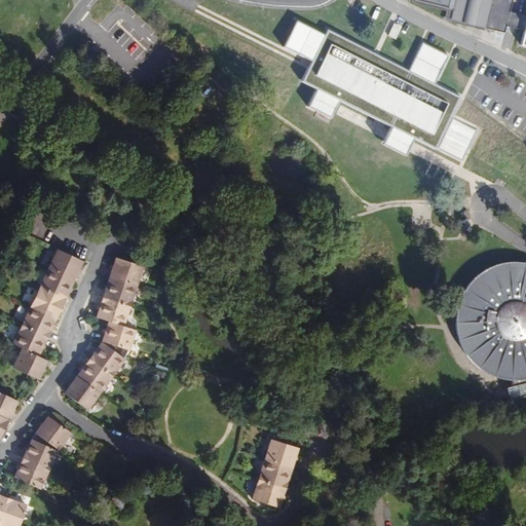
[(130,32),(130,34),(133,36),(136,37),(138,37),(140,36),(141,34),(142,31),(142,29),(141,27),(139,26),(136,26),(134,26),(132,28),(130,29),(130,32)]
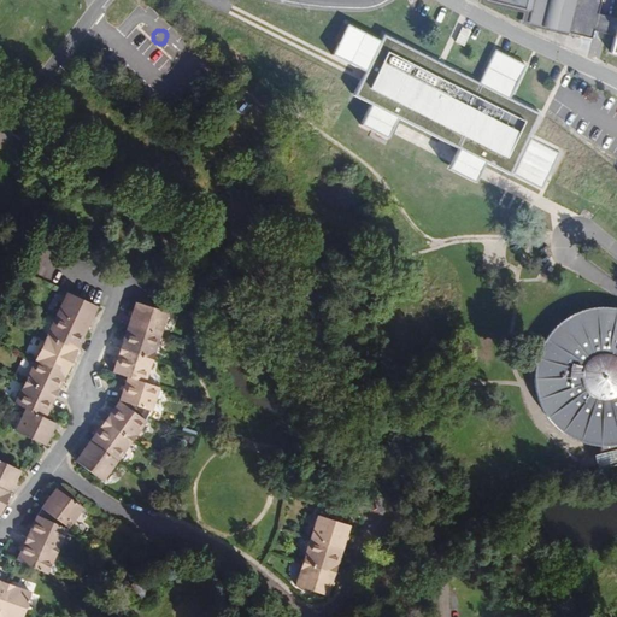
[(485,87),(388,41),(386,47),(351,30),(336,58),(368,74),(356,99),(376,109),(366,128),(392,140),(401,121),(460,150),(450,172),(481,187),(491,168),(542,192),(547,194),(568,153),(539,140),(551,116),(544,112),(517,99),(532,69),(500,54),(485,87)]
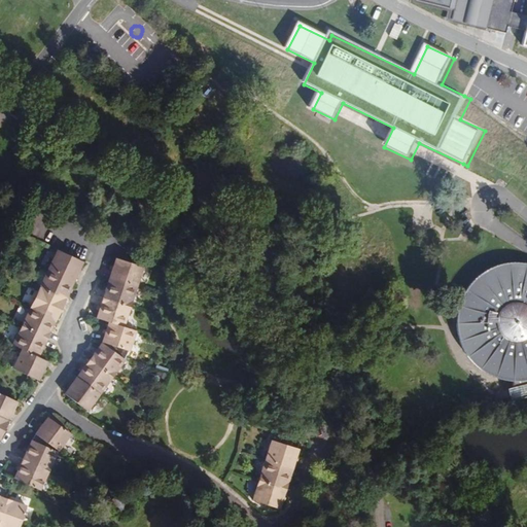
[(149,37),(143,43),(155,56),(162,49),(149,37)]
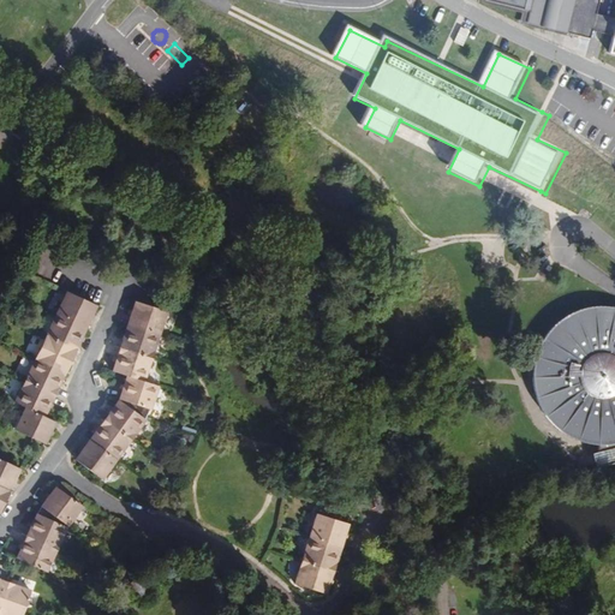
[(163,55),(155,63),(171,77),(178,70),(163,55)]
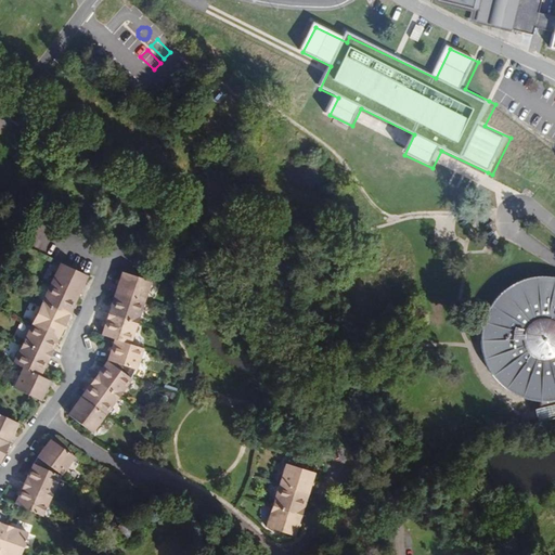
[(133,71),(134,74),(137,76),(139,77),(141,77),(144,75),(145,74),(145,73),(146,71),(146,68),(144,66),(142,64),(140,64),(138,65),(136,66),(134,68),(133,71)]
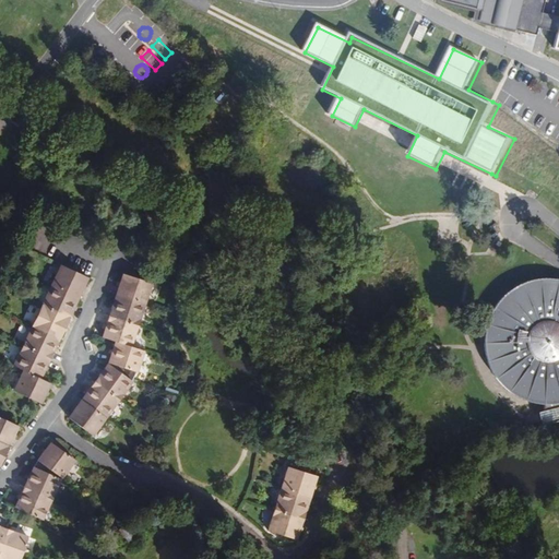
[(155,74),(145,84),(155,93),(164,83),(155,74)]
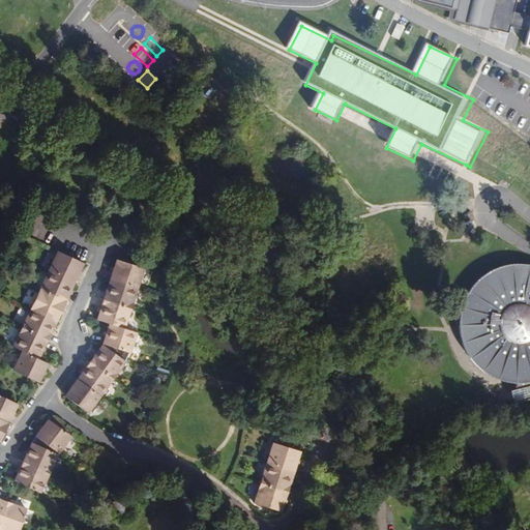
[(84,263),(58,251),(49,270),(75,283),(84,263)]
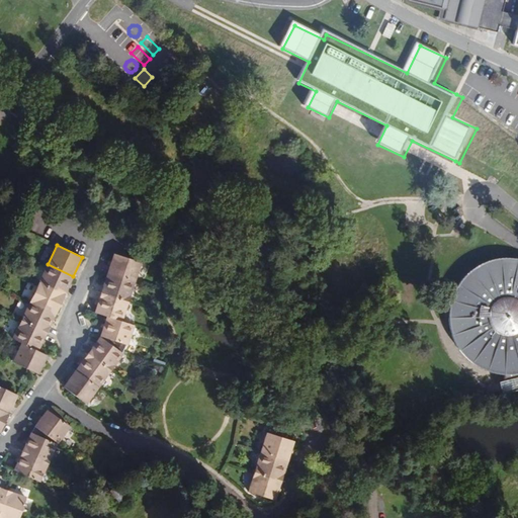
[(107,273),(134,282),(141,262),(114,254),(107,273)]
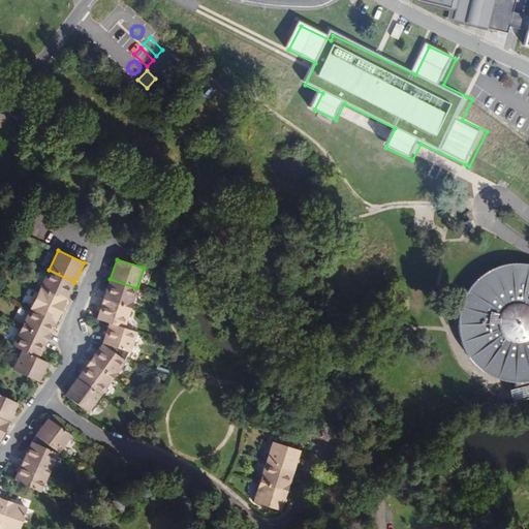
[(461,338),(463,343),(464,345),(466,350),(468,354),(471,359),(476,365),(480,368),(485,371),(491,375),(496,377),(503,379),(508,380),(514,381),(519,381),(524,381),(528,379),(528,265),(525,265),(519,265),(512,265),(507,266),(502,267),(497,268),(492,270),(488,273),(484,275),(477,280),(473,284),(470,288),(466,294),(464,300),(462,305),(461,309),(460,317),(459,322),(459,328),(460,333),(461,338)]
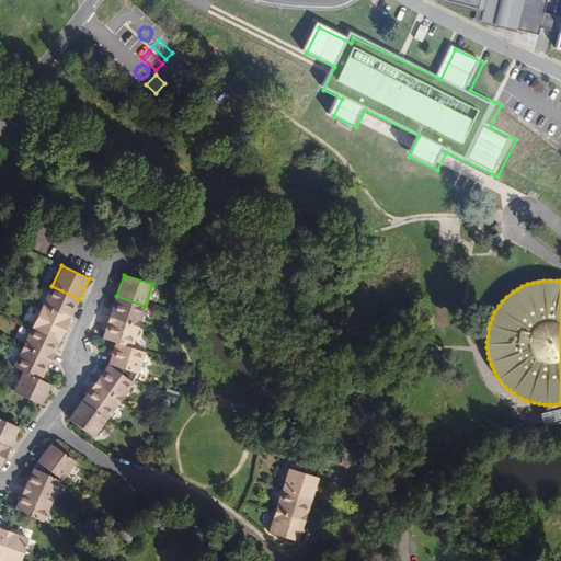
[(79,299),(52,286),(42,306),(69,319),(79,299)]
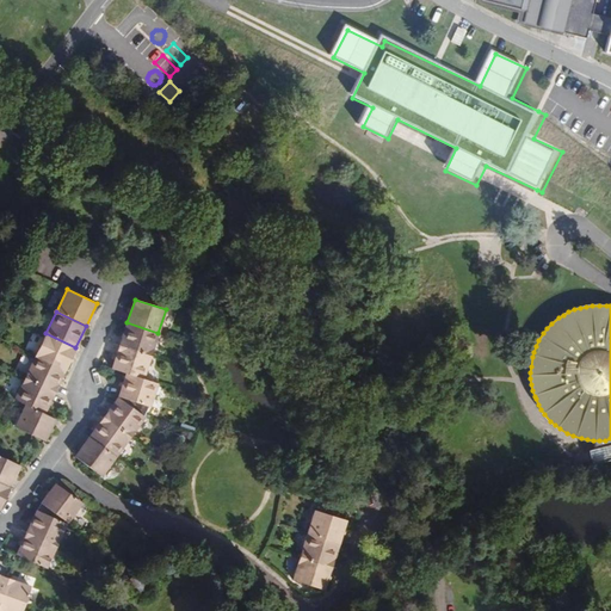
[(119,345),(150,356),(158,333),(127,322),(119,345)]
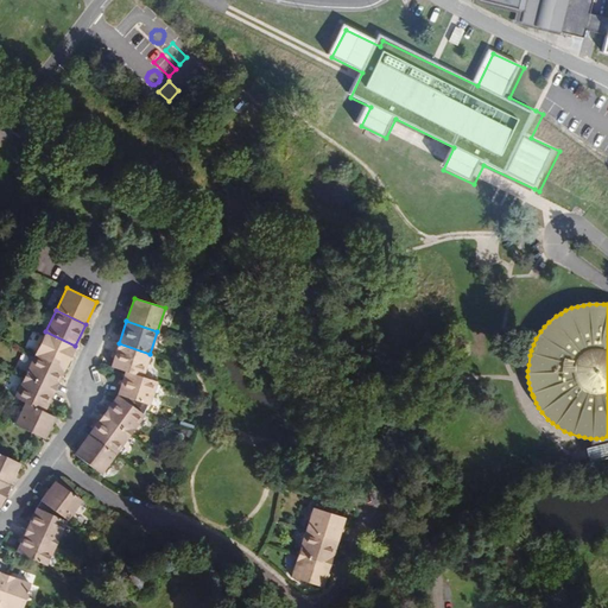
[(75,346),(45,331),(35,354),(64,368),(75,346)]
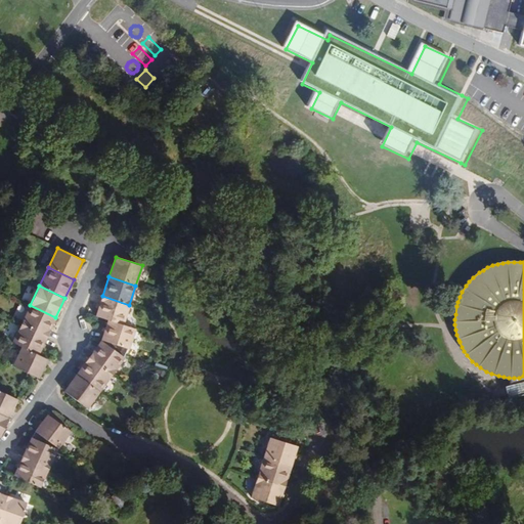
[(123,324),(129,305),(102,296),(96,316),(108,320),(123,324)]
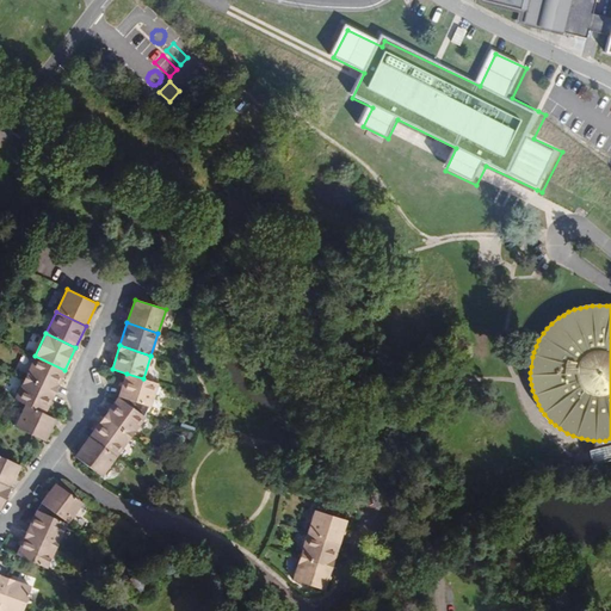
[(25,377),(55,392),(65,370),(35,356),(25,377)]
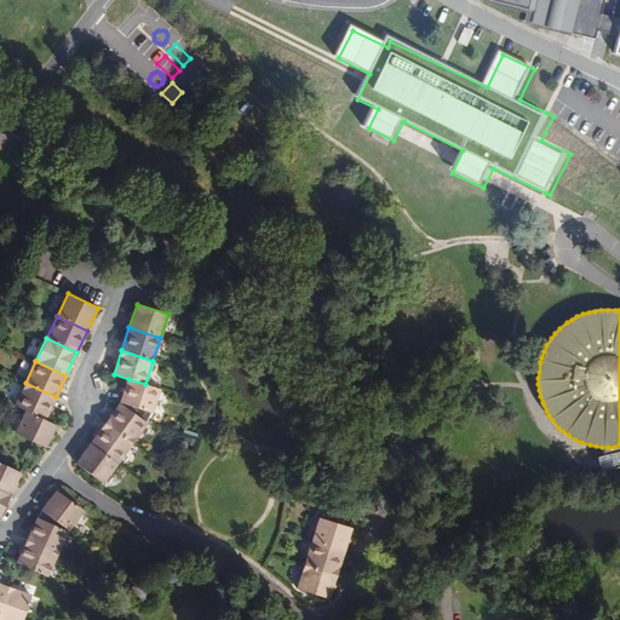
[(151,413),(160,389),(145,384),(128,379),(120,402),(151,413)]
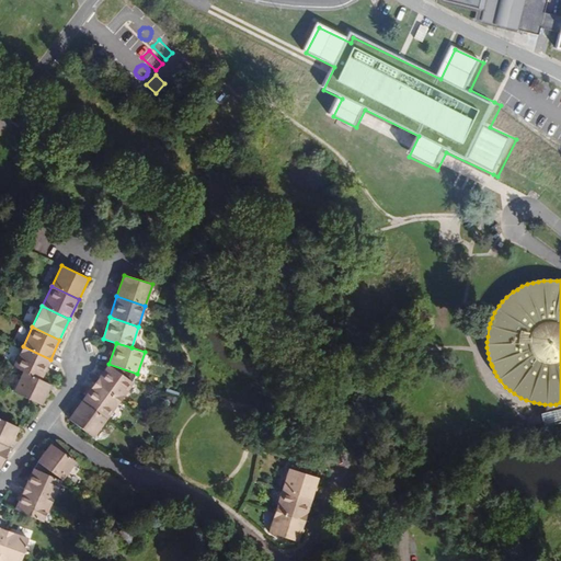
[(41,380),(50,359),(23,346),(13,367),(23,371),(41,380)]
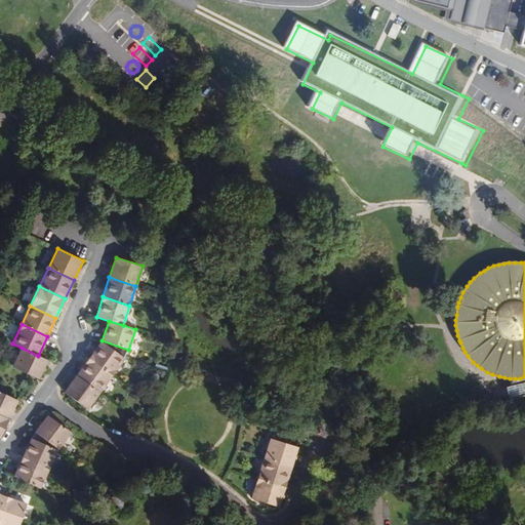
[(102,341),(124,358),(128,350),(102,340),(102,341)]
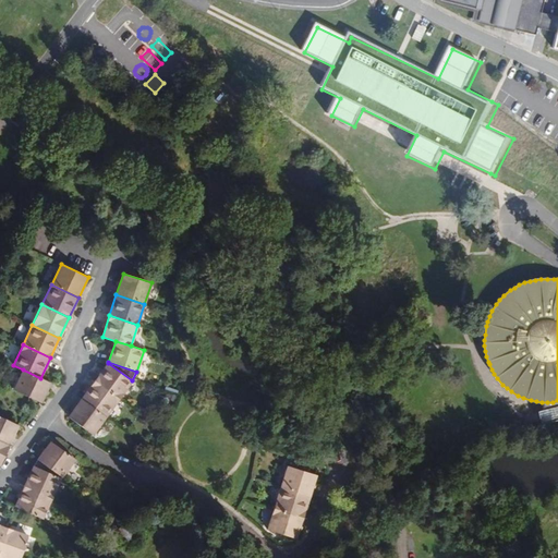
[(95,381),(119,399),(132,380),(108,363),(95,381)]
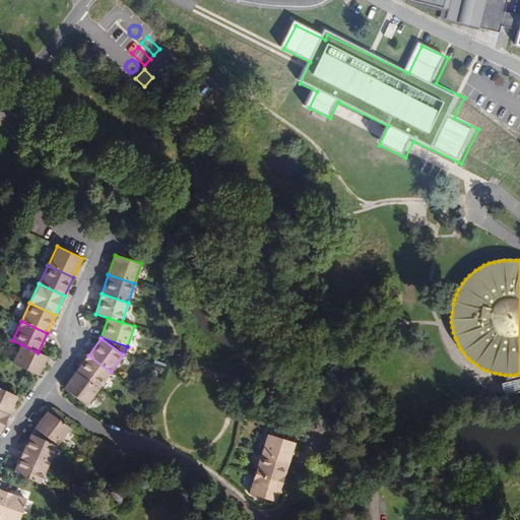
[(38,375),(47,356),(38,352),(21,344),(13,364),(38,375)]
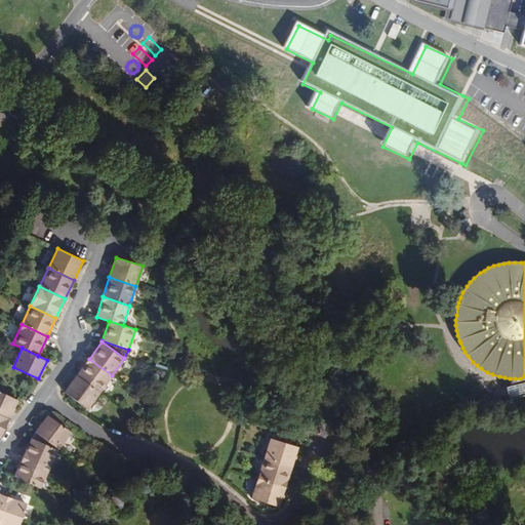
[(77,375),(99,392),(112,375),(89,359),(77,375)]
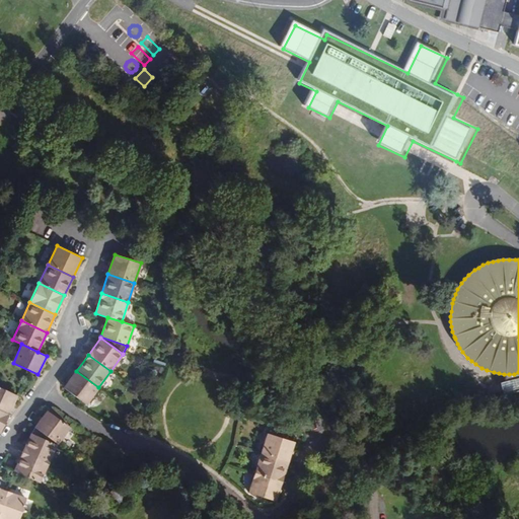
[(86,404),(98,387),(76,371),(64,388),(86,404)]
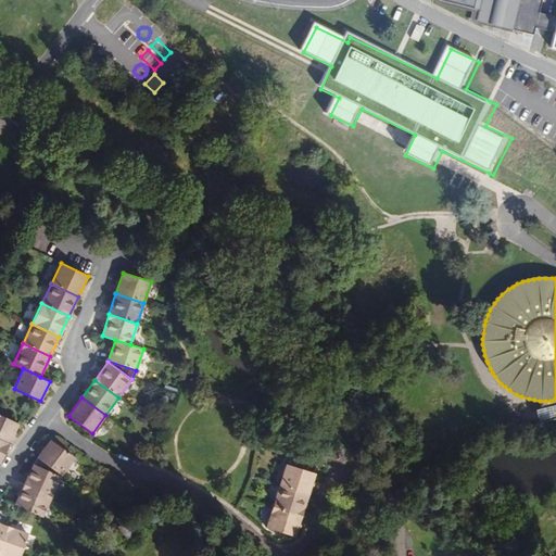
[(0,439),(9,443),(17,424),(0,415),(0,439)]
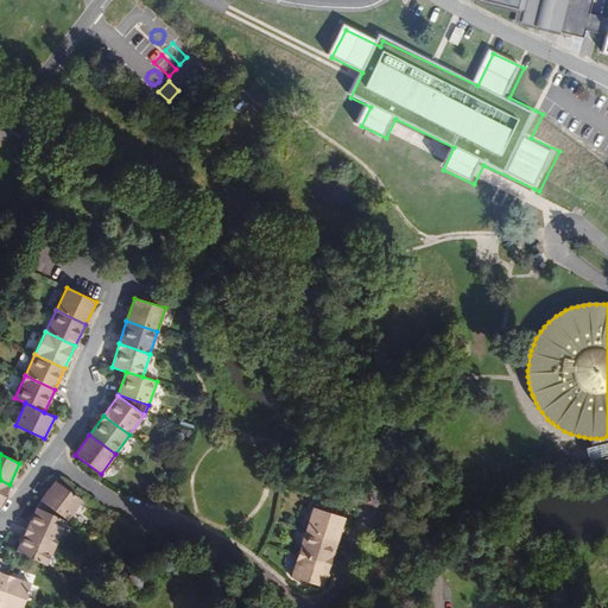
[(54,511),(67,520),(81,500),(56,481),(40,501),(54,511)]
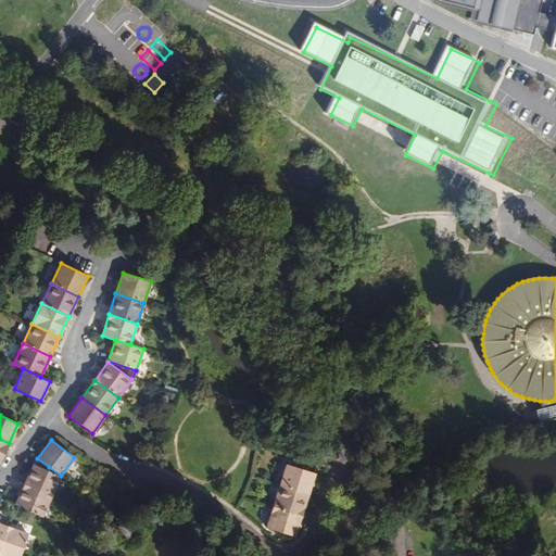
[(61,477),(61,476),(49,467),(37,458),(34,464),(47,470),(61,477)]
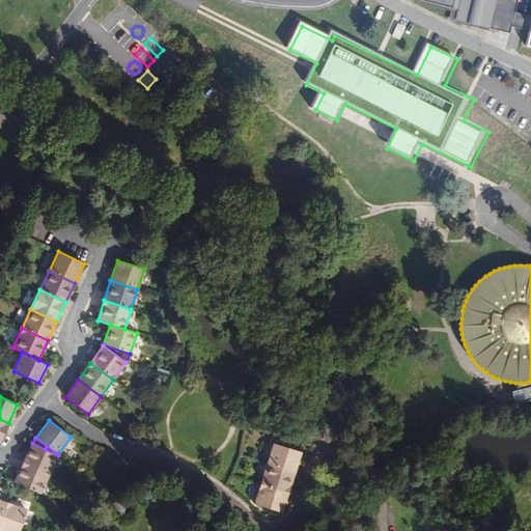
[(23,463),(49,474),(58,455),(45,449),(32,443),(23,463)]
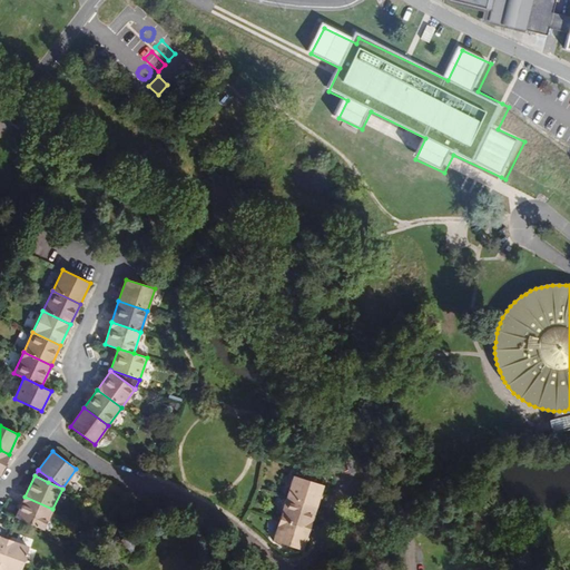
[(286,498),(316,507),(323,485),(294,475),(286,498)]
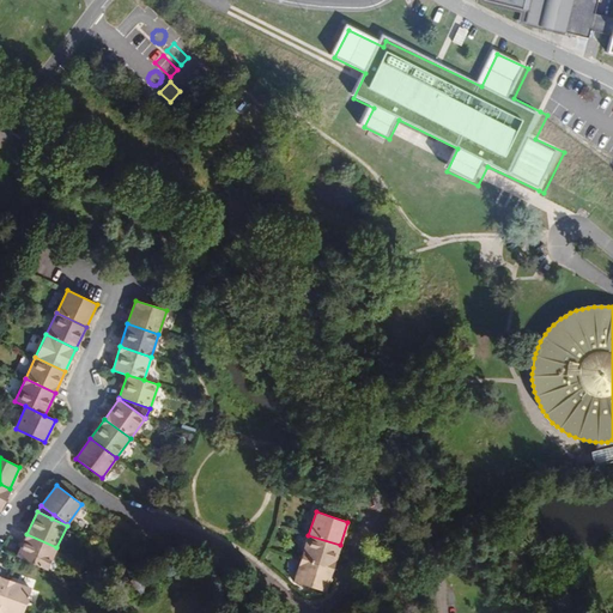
[(47,570),(56,547),(26,534),(17,557),(47,570)]
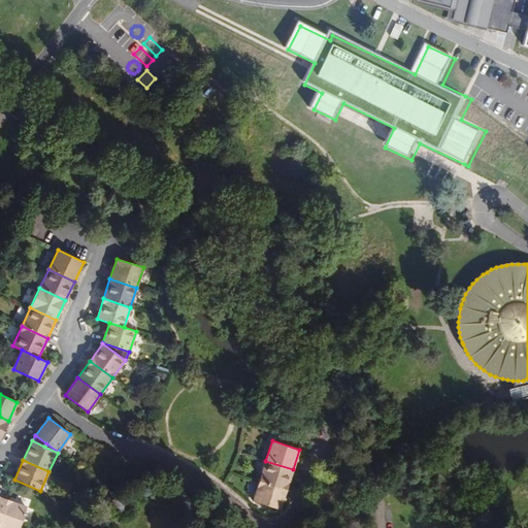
[(286,490),(293,469),(265,461),(259,481),(286,490)]
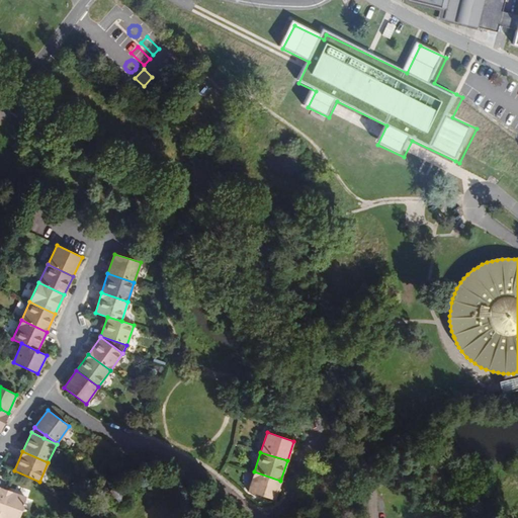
[(274,500),(280,481),(254,471),(248,492),(274,500)]
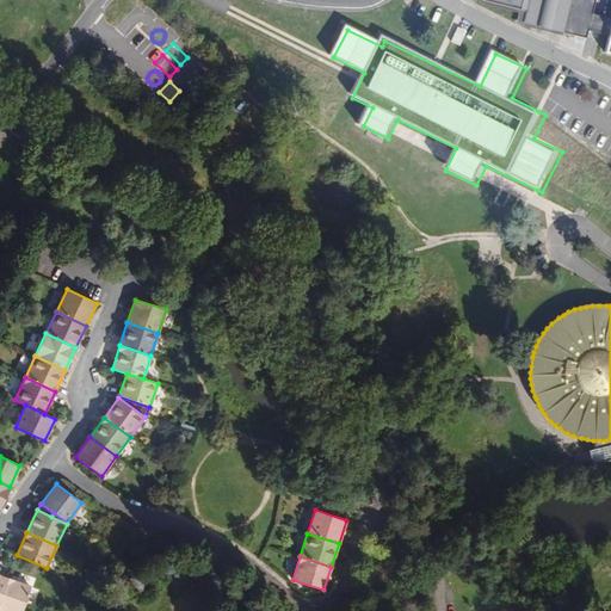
[(0,598),(0,610),(2,610),(22,610),(31,586),(7,578),(0,598)]
